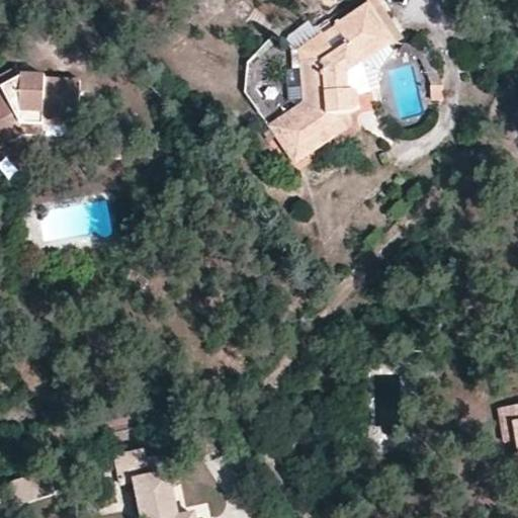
[(376,0),(355,0),(331,17),(335,24),(367,2),(393,41),(401,36),(376,0)]
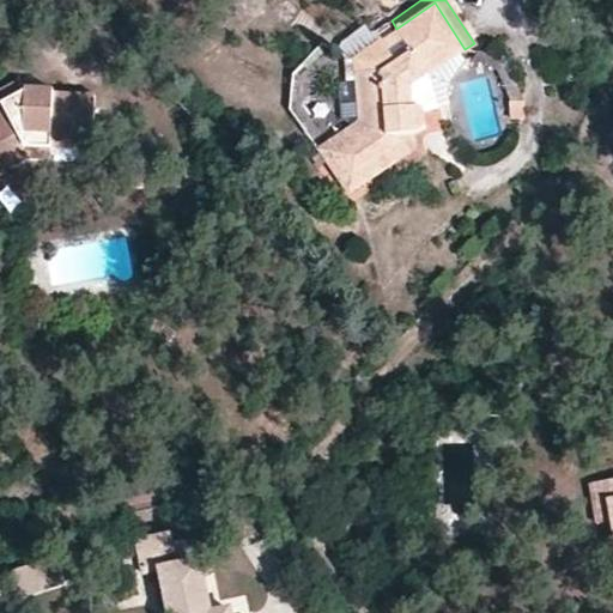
[(378,41),(352,59),(357,120),(316,147),(345,188),(390,157),(394,162),(413,149),(414,132),(420,131),(424,126),(423,113),(422,110),(419,107),(413,105),(412,85),(422,78),(465,49),(435,2),(396,29),(392,20),(374,32),(378,41)]
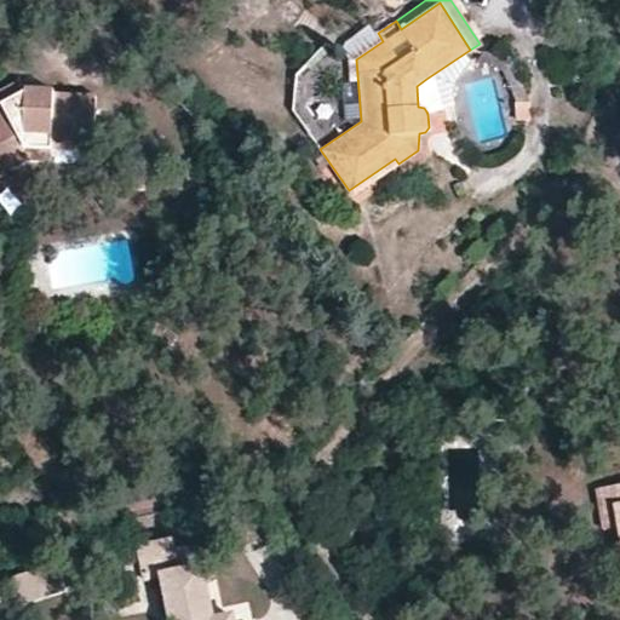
[(350,64),(356,59),(383,41),(378,33),(371,24),(338,46),(350,64)]
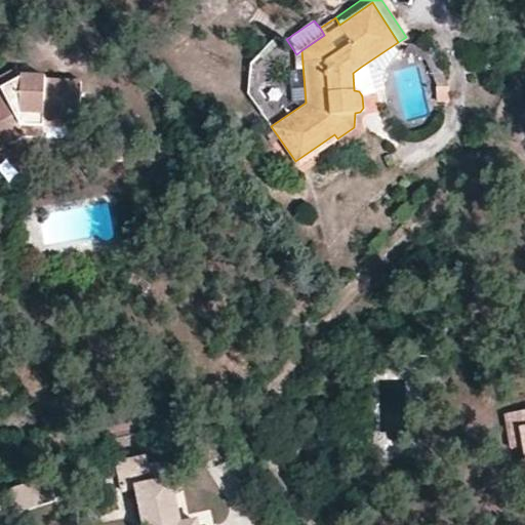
[(368,95),(361,67),(353,73),(354,90),(359,91),(361,94),(362,96),(368,95)]
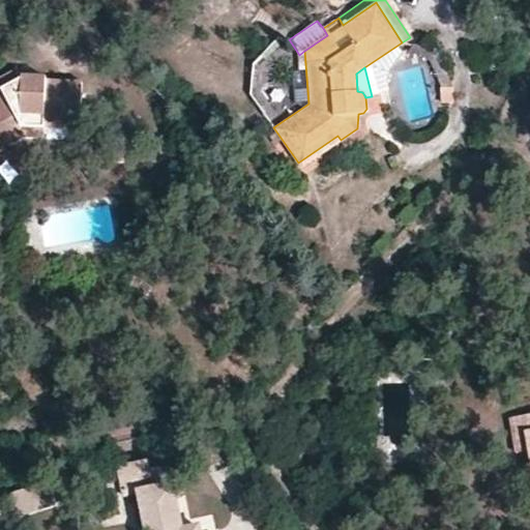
[(0,77),(0,88),(25,76),(21,76),(18,68),(0,77)]
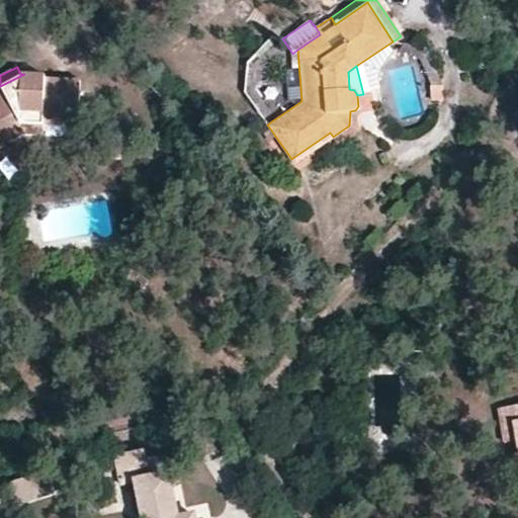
[(0,96),(0,127),(17,119),(20,123),(42,124),(77,125),(78,111),(79,80),(44,79),(44,75),(24,74),(0,86),(0,89),(3,95),(0,96)]
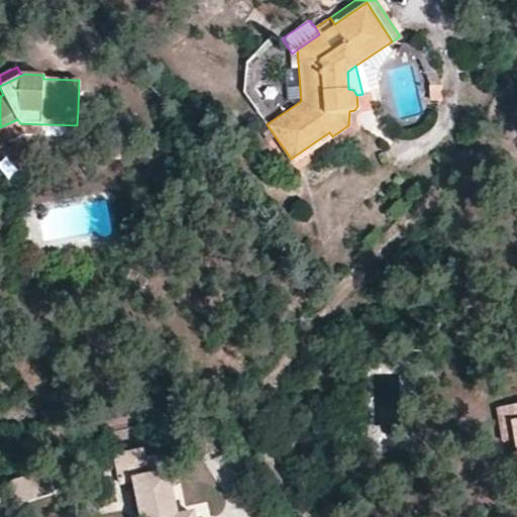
[(17,119),(0,127),(0,145),(23,133),(40,134),(42,124),(20,123),(17,119)]
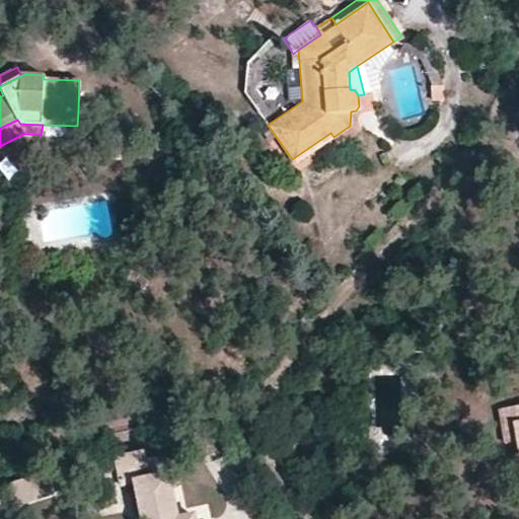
[(330,133),(292,159),(294,162),(334,137),(330,133)]
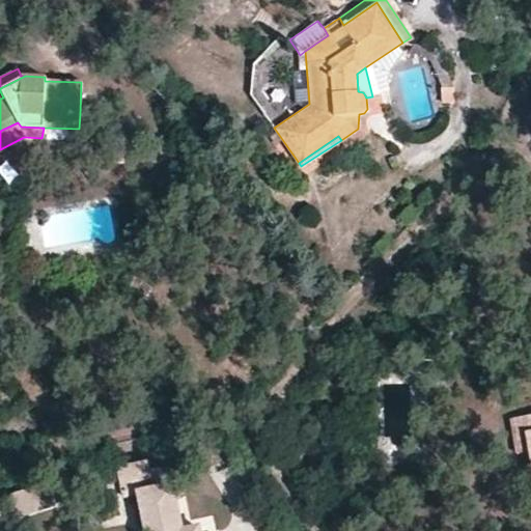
[(530,415),(522,417),(529,453),(530,466),(530,415)]
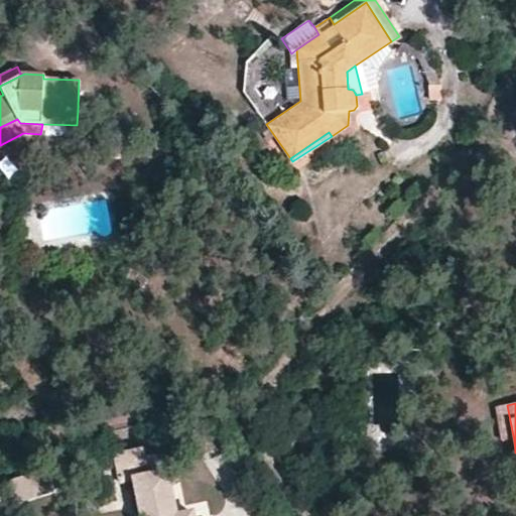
[(514,440),(507,405),(495,408),(501,440),(514,440)]
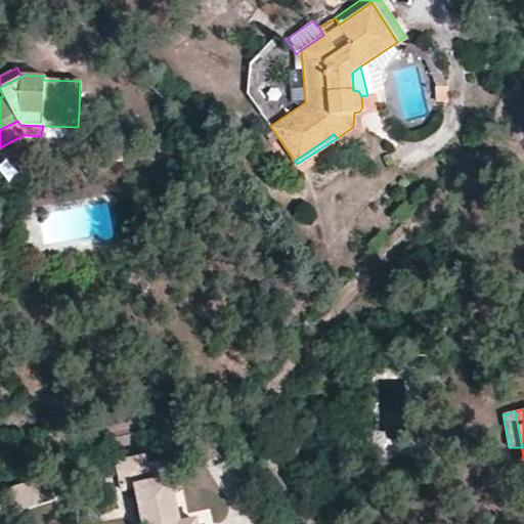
[(153,452),(123,457),(129,486),(143,483),(150,523),(204,523),(204,519),(186,522),(178,477),(158,481),(153,452)]
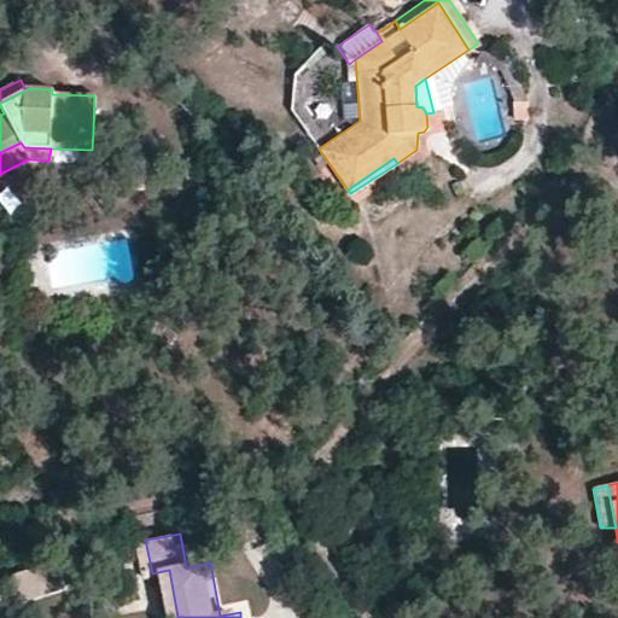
[(59,558),(27,563),(33,595),(65,590),(59,558)]
